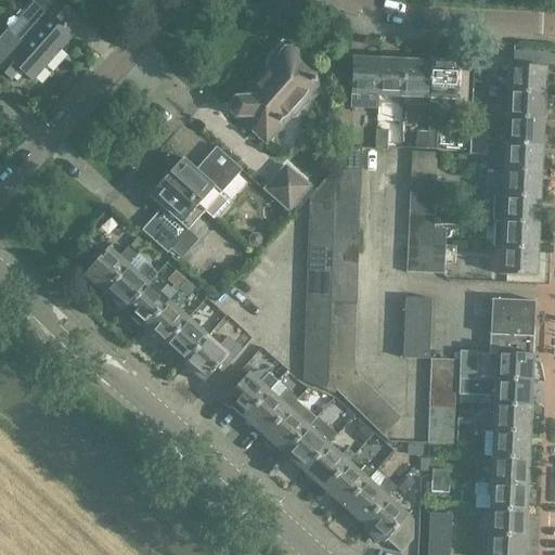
[(65,28),(76,16),(57,0),(33,0),(33,1),(47,14),(21,43),(7,31),(0,38),(0,71),(11,80),(20,69),(33,81),(73,36),(65,28)]
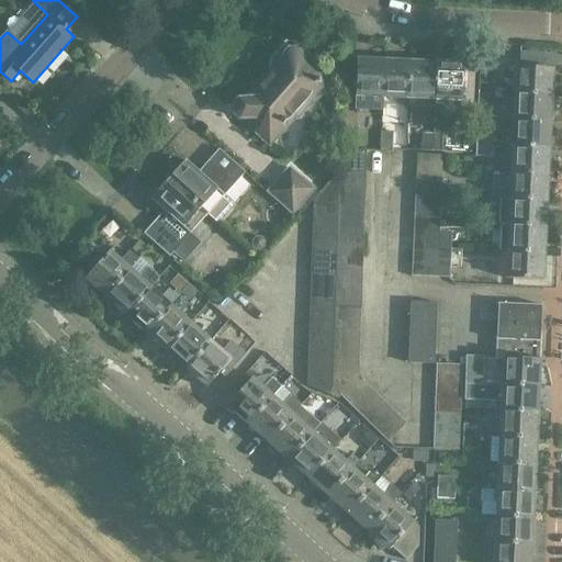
[(311,59),(294,45),(285,45),(271,60),(272,68),(245,100),(237,100),(239,120),(256,117),(258,135),(265,134),(276,144),(295,120),(303,120),(314,108),(312,100),(321,90),(319,74),(311,65),(311,59)]
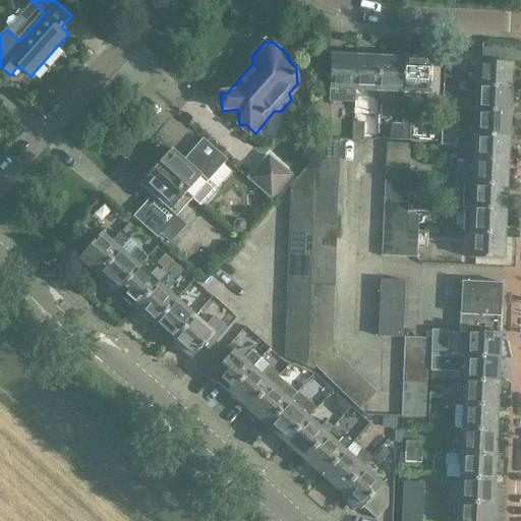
[(401,55),(393,54),(391,57),(391,60),(381,59),(380,93),(379,101),(403,102),(404,94),(405,60),(404,60),(404,57),(401,55)]
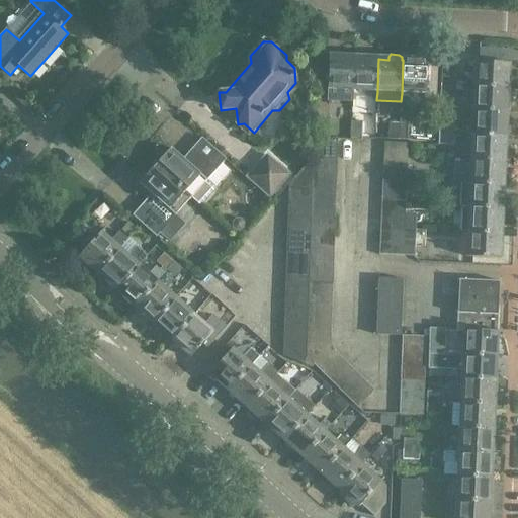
[(328,90),(353,91),(354,58),(330,57),(328,90)]
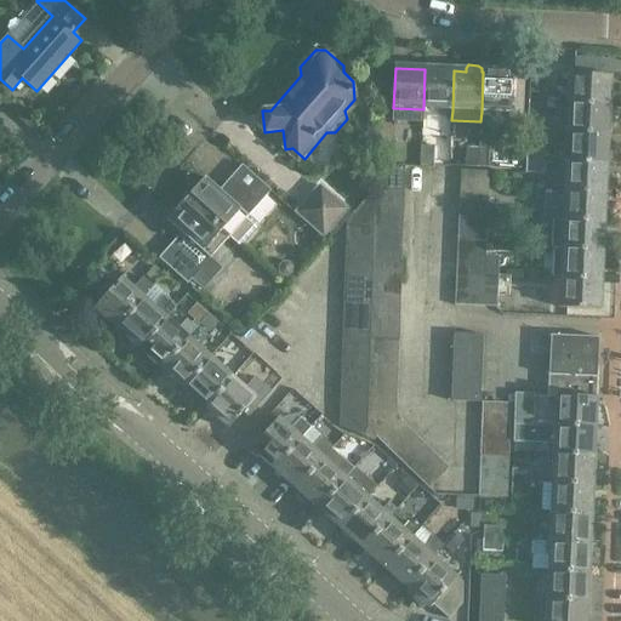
[(454,70),(425,69),(423,109),(453,110),(454,70)]
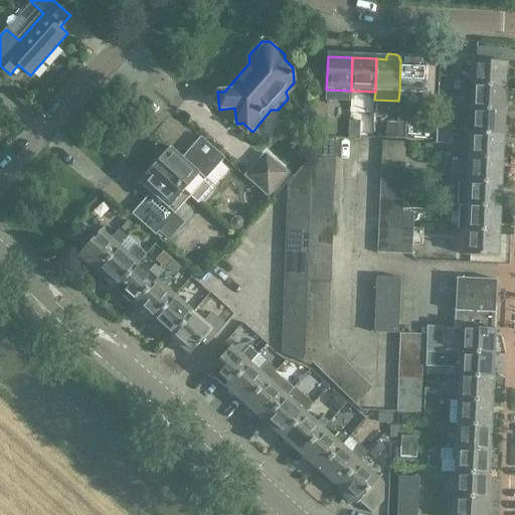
[(425,61),(400,59),(399,93),(421,94),(421,100),(434,100),(435,62),(425,62),(425,61)]
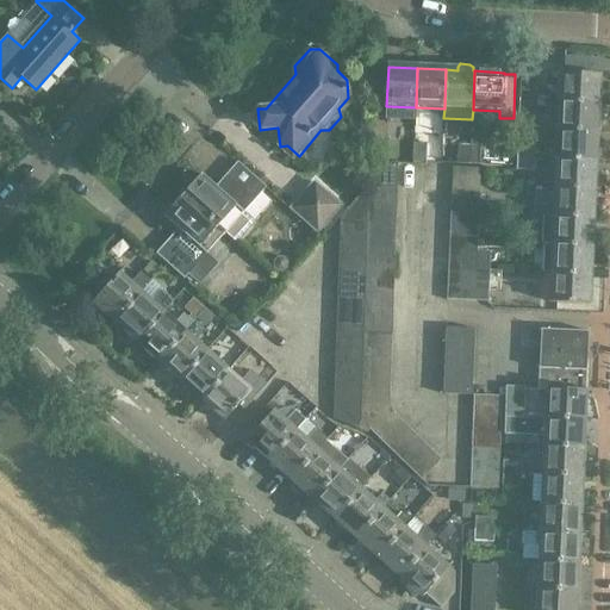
[(560,73),(559,103),(598,104),(599,75),(560,73)]
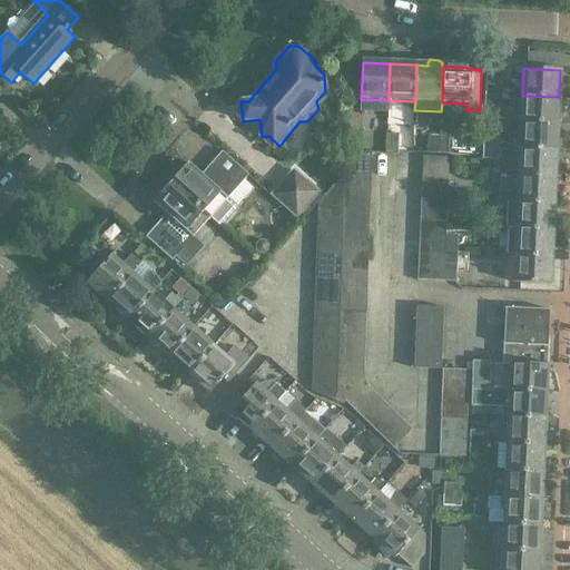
[(503,84),(484,82),(484,94),(502,95),(503,84)]
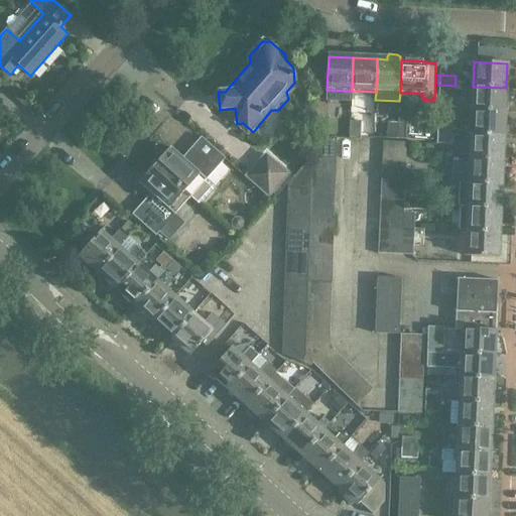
[(455,86),(438,85),(438,96),(455,97),(455,86)]
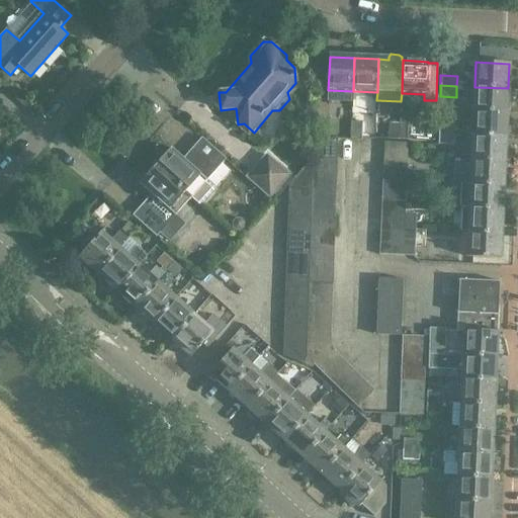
[(508,88),(475,87),(473,111),(506,112),(508,88)]
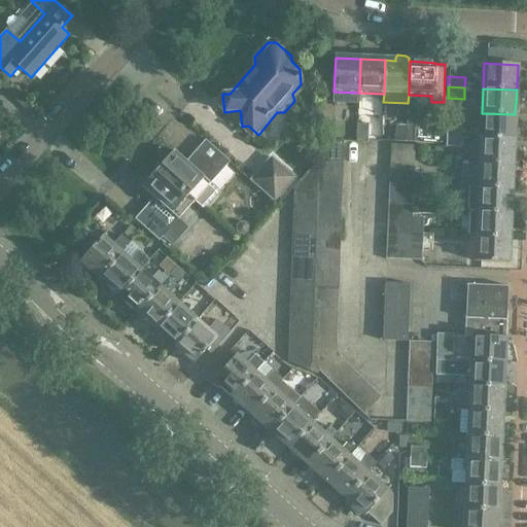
[(515,114),(482,113),(481,138),(514,139),(515,114)]
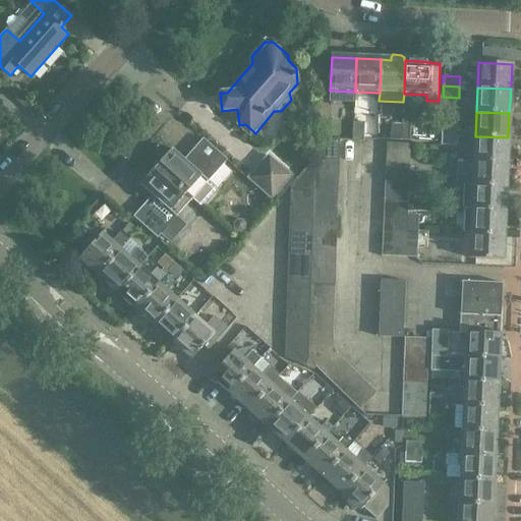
[(351,118),(348,133),(363,136),(366,121),(351,118)]
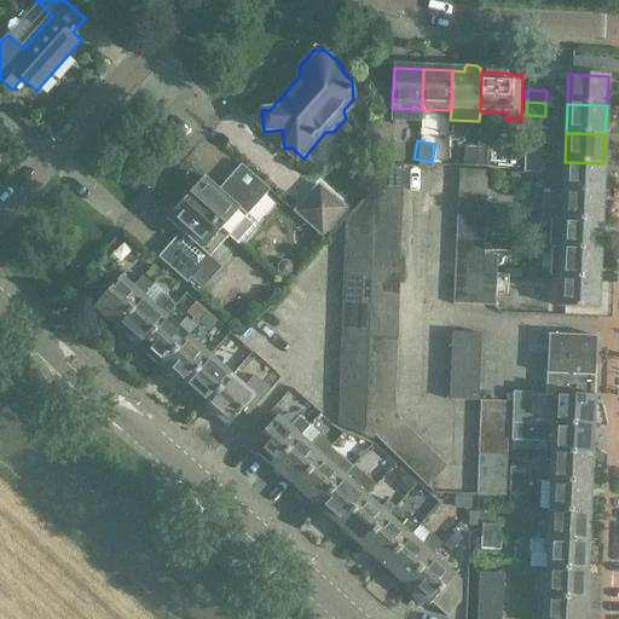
[(464,148),(464,167),(478,167),(478,148),(464,148)]
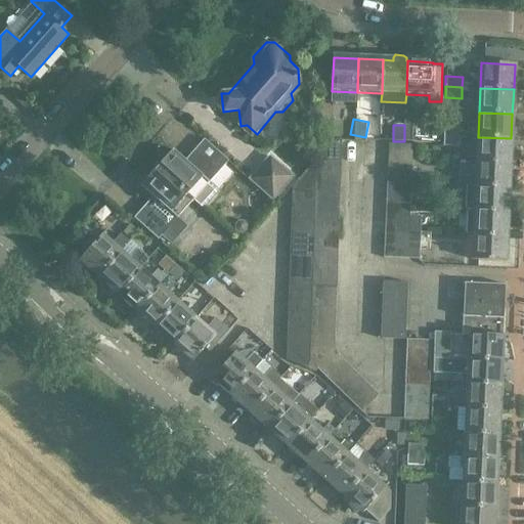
[(404,125),(404,141),(415,142),(416,126),(404,125)]
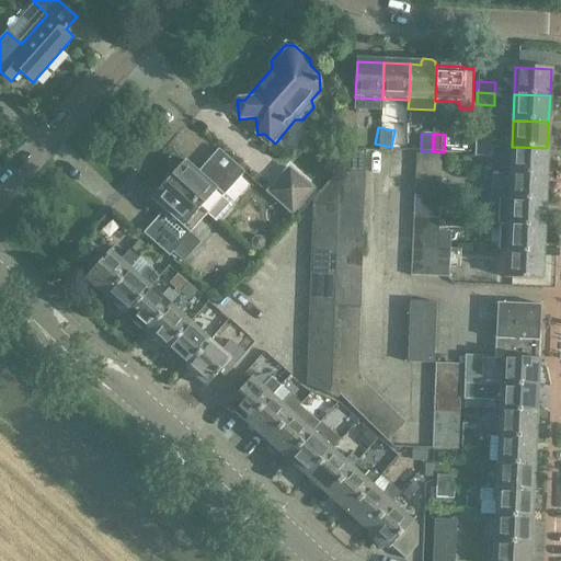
[(493,135),(476,134),(474,145),(492,146),(493,135)]
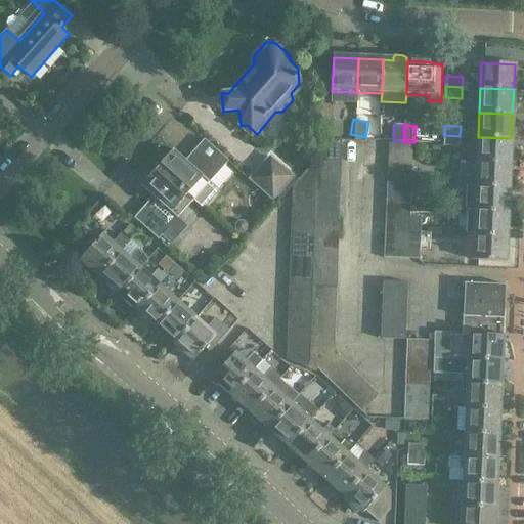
[(460,136),(443,135),(443,146),(460,147),(460,136)]
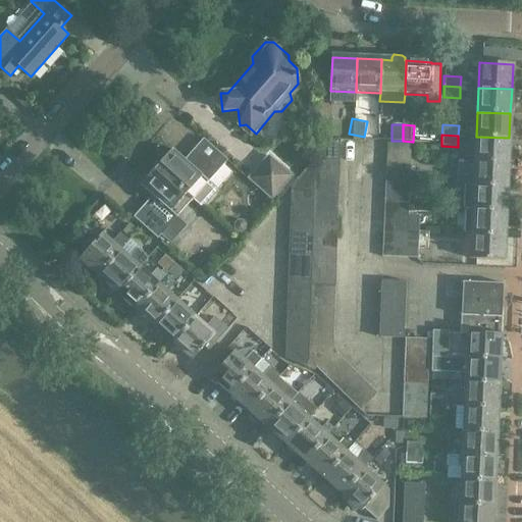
[(509,138),(476,137),(475,161),(508,162),(509,138)]
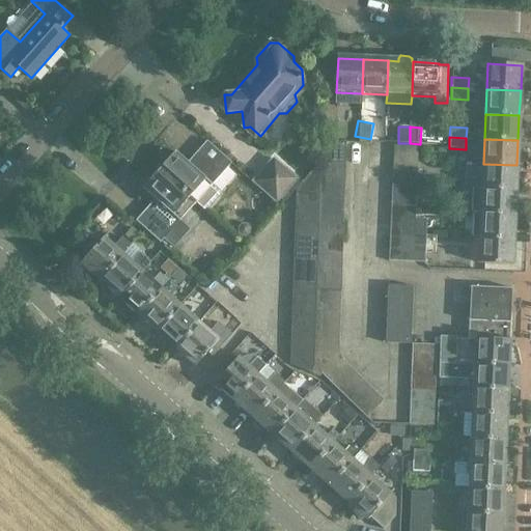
[(212,184),(230,162),(206,141),(187,163),(175,151),(159,170),(194,202),(195,202),(205,211),(219,196),(219,191),(212,184)]
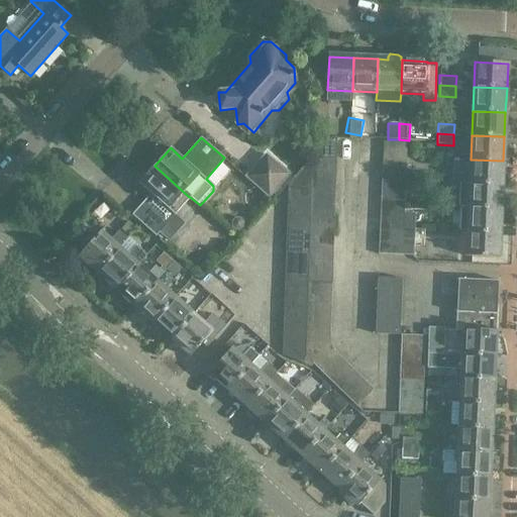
[(312,148),(336,149),(337,138),(312,138),(312,148)]
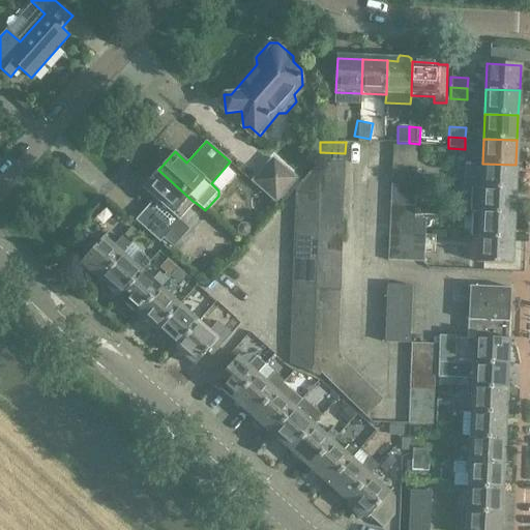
[(418,147),(393,146),(393,158),(417,159),(418,147)]
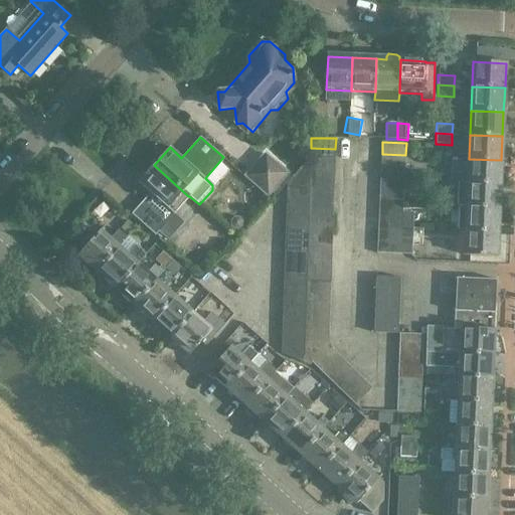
[(335,160),(335,149),(311,148),(311,159),(335,160)]
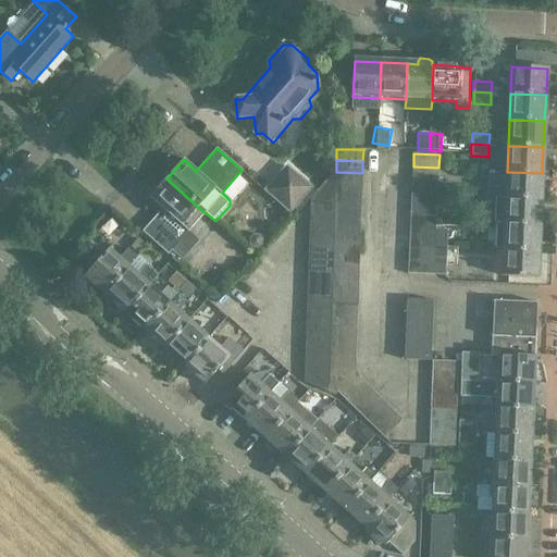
[(438,168),(413,166),(412,180),(438,181),(438,168)]
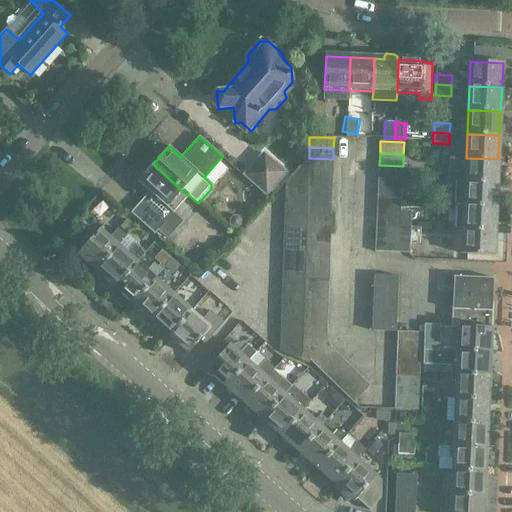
[(245,175),(266,194),(285,173),(264,154),(245,175)]
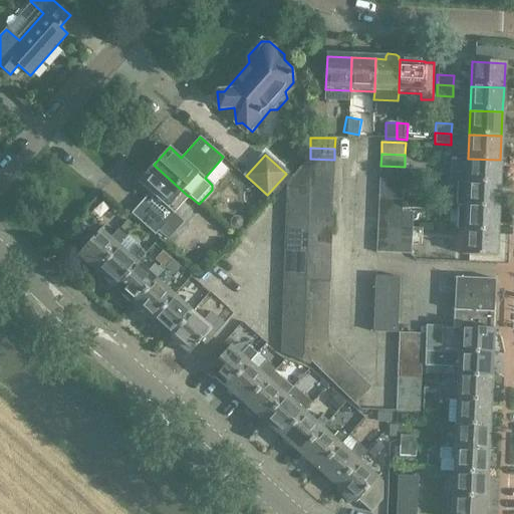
[(309,189),(309,181),(309,170),(310,159),(287,184),(286,184),(286,185),(285,203),(299,189),(309,189)]
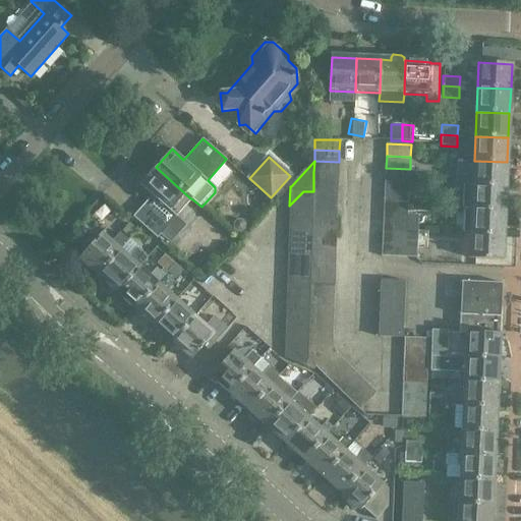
[(338,173),(339,162),(314,161),(313,172),(338,173)]
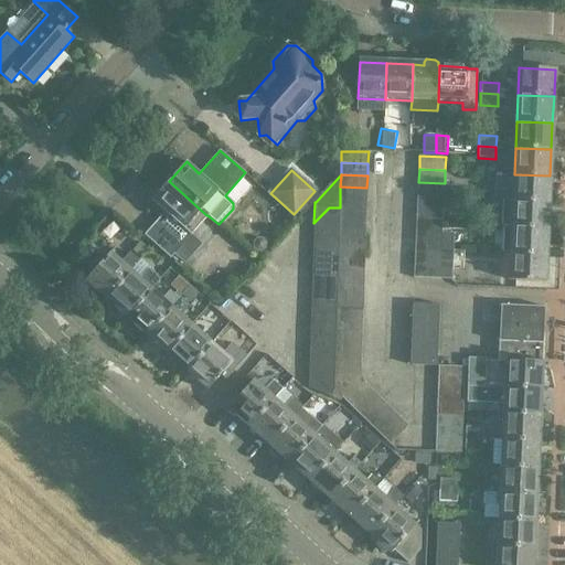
[(550,176),(514,174),(513,201),(548,202),(550,176)]
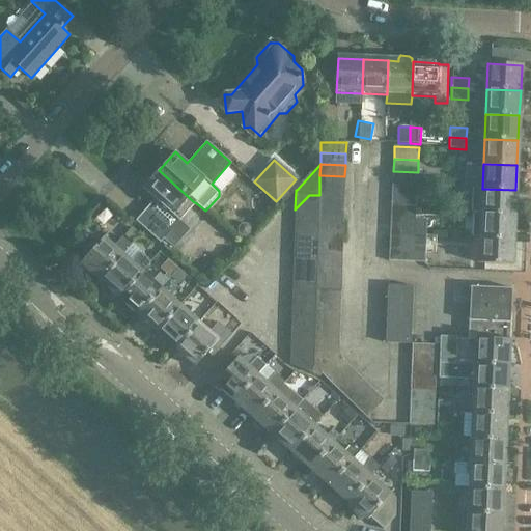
[(178,220),(194,202),(159,170),(142,189),(155,200),(135,221),(159,243),(163,239),(173,247),(189,229),(178,220)]
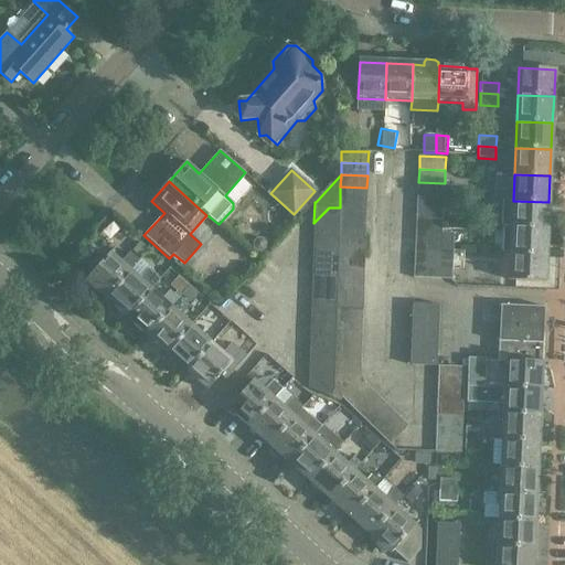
[(445,183),(418,182),(418,193),(444,194),(444,185),(445,183)]
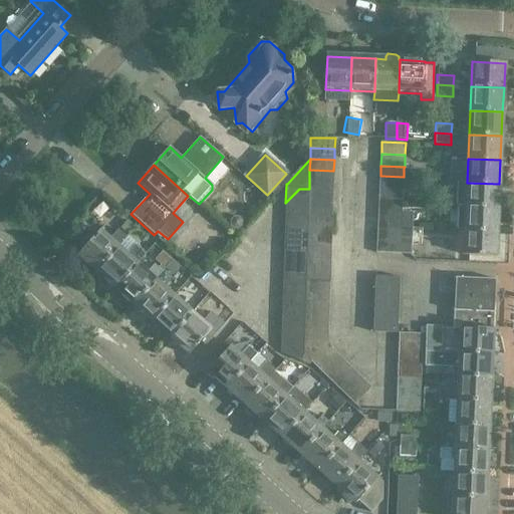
[(420,170),(404,169),(404,177),(404,180),(420,181),(420,170)]
